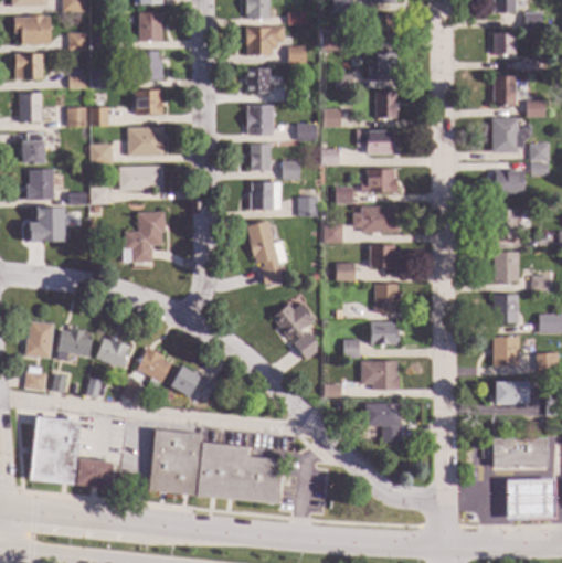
[(46,0),(48,6),(31,6),(31,9),(25,9),(25,6),(11,7),(11,0),(46,0)]
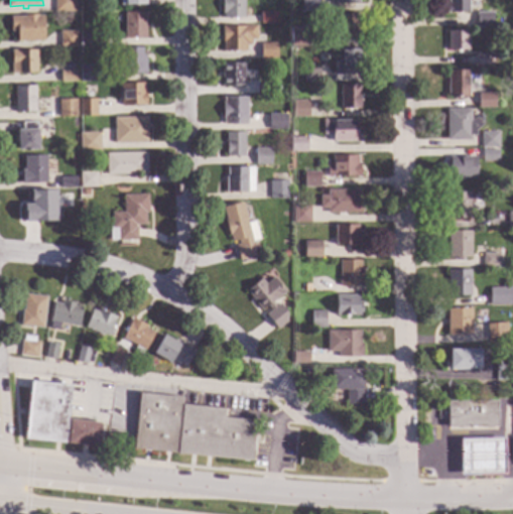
[(79,0),(79,9),(56,10),(56,0),(79,0)]
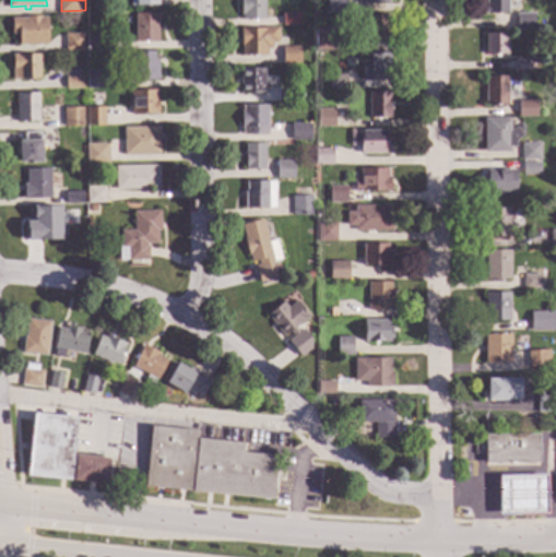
[(267,0),(267,18),(259,18),(259,21),(256,21),(256,18),(244,18),(244,13),(243,13),(243,0),(267,0)]
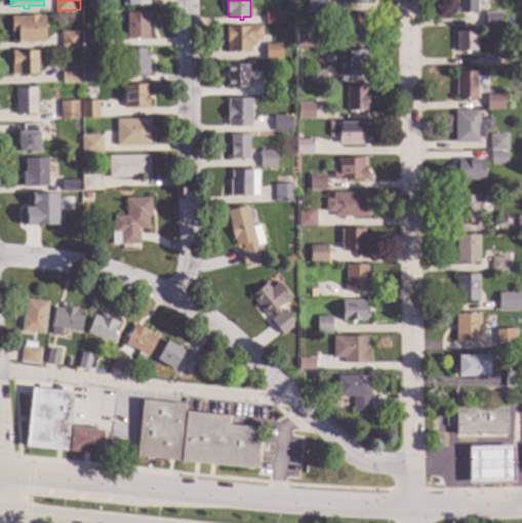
[(326,0),(326,10),(308,10),(308,0),(326,0)]
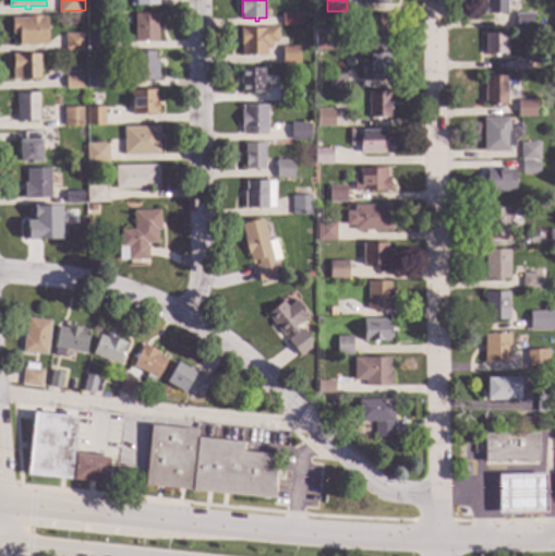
[(509,0),(509,12),(502,12),(502,15),(496,15),(496,12),(485,12),(485,11),(483,11),(483,7),(485,7),(485,5),(487,5),(487,0),(509,0)]
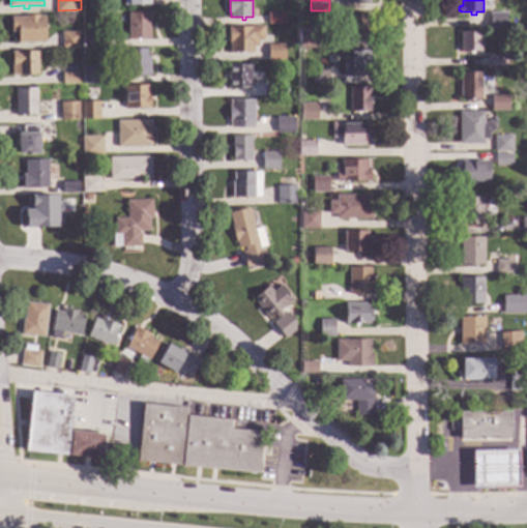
[(151,25),(155,25),(155,29),(151,29),(152,37),(142,37),(142,39),(138,40),(138,37),(130,37),(129,11),(151,10),(151,25)]
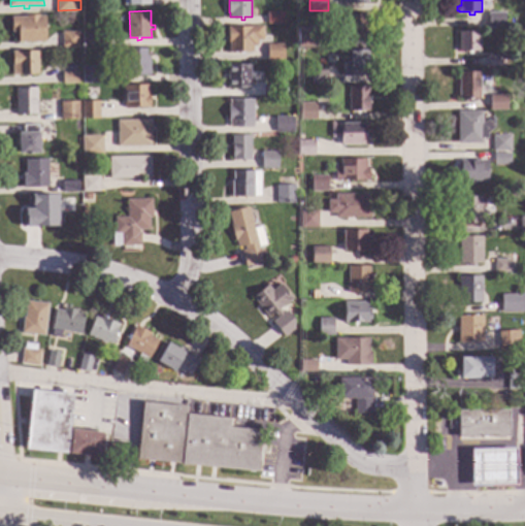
[(285,22),(268,22),(268,11),(285,10),(285,22)]
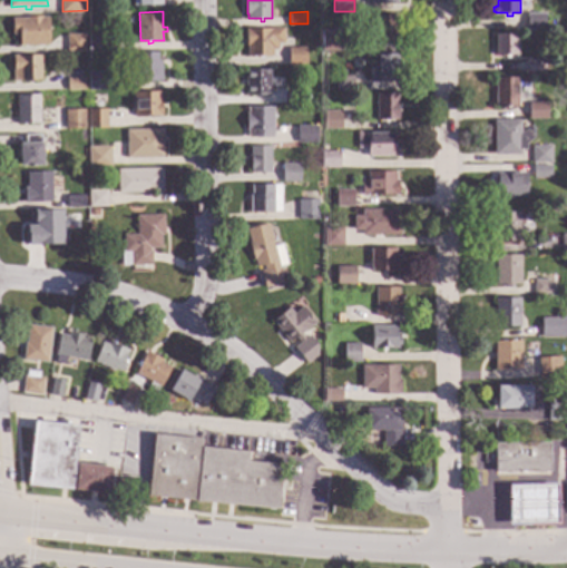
[(547,28),(529,29),(529,11),(547,11),(547,28)]
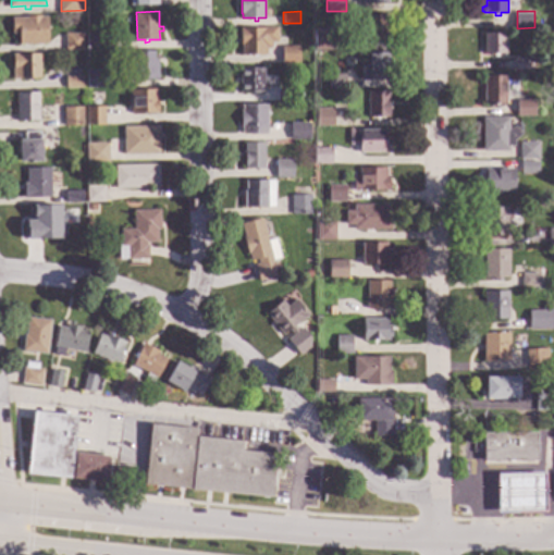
[(389,41),(359,42),(359,29),(368,29),(368,13),(389,13),(389,41)]
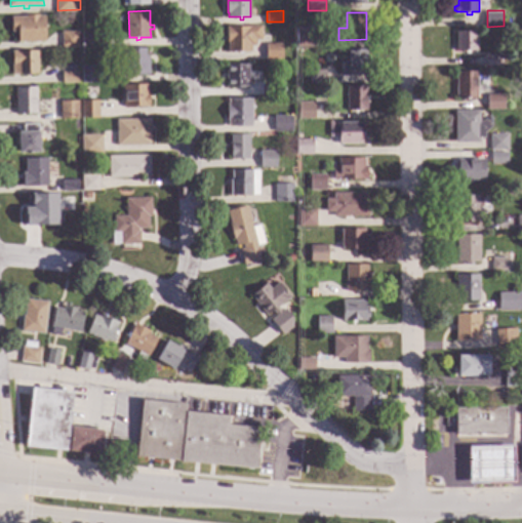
[(41,14),(46,14),(47,40),(41,40),(41,42),(37,42),(37,40),(19,41),(19,31),(13,31),(13,27),(11,27),(11,19),(13,19),(12,15),(41,13),(41,14)]
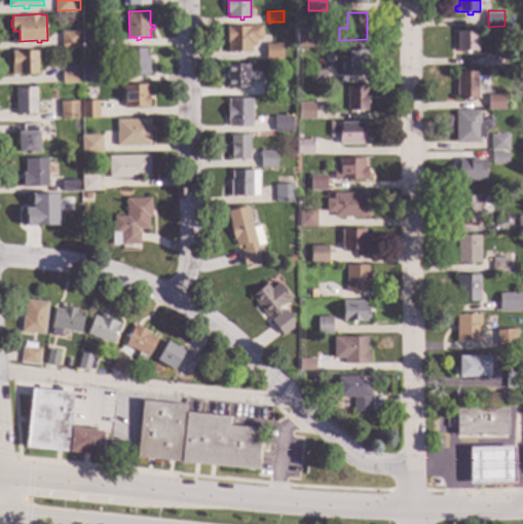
[(263,39),(257,39),(258,44),(253,44),(253,50),(245,51),(245,53),(240,53),(240,50),(229,51),(229,41),(228,41),(228,25),(263,24),(263,39)]
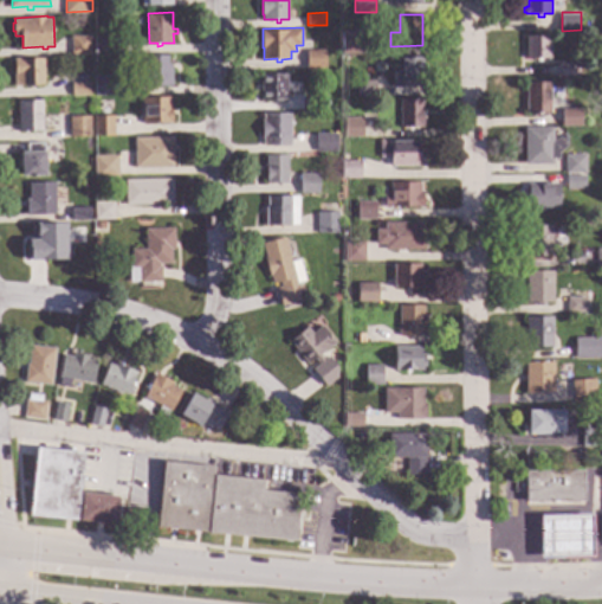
[(364,52),(343,52),(343,30),(364,30),(364,52)]
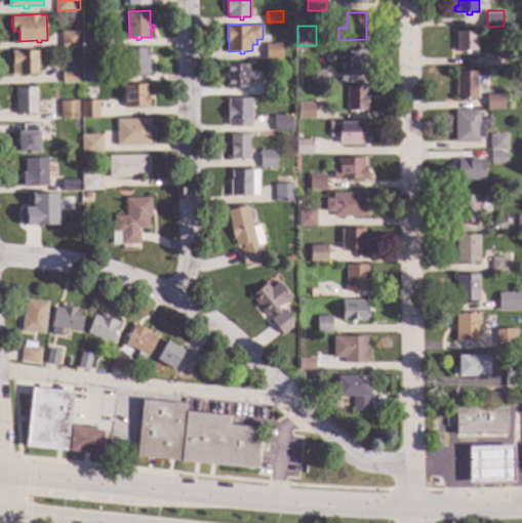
[(80,45),(63,45),(63,31),(80,30),(80,45)]
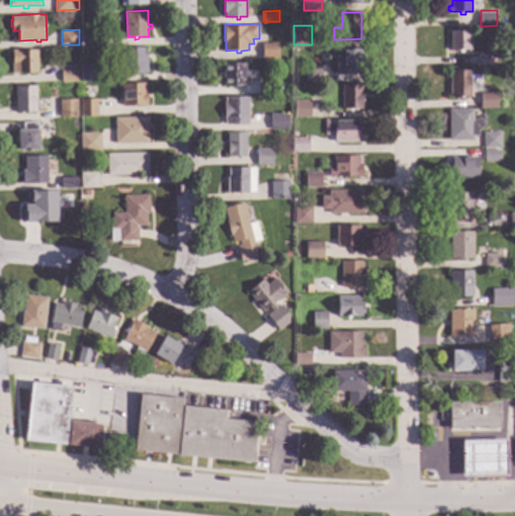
[(471,49),(464,49),(464,52),(460,52),(460,49),(451,49),(451,48),(449,48),(449,45),(451,45),(451,29),(471,29),(471,49)]
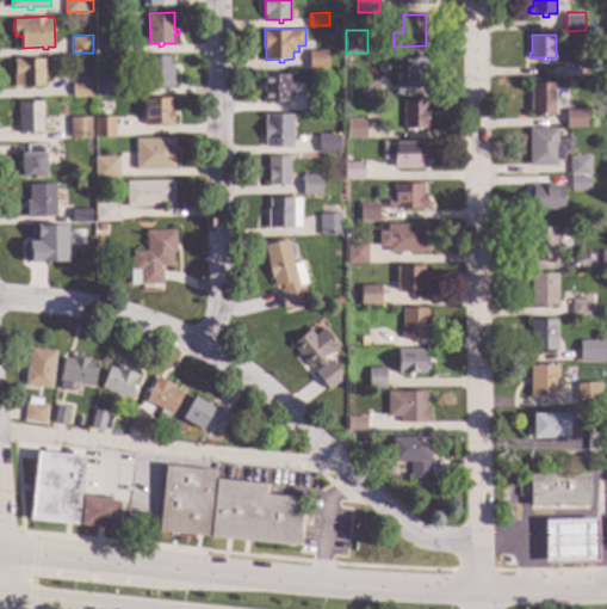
[(116,50),(97,51),(95,38),(116,38),(116,50)]
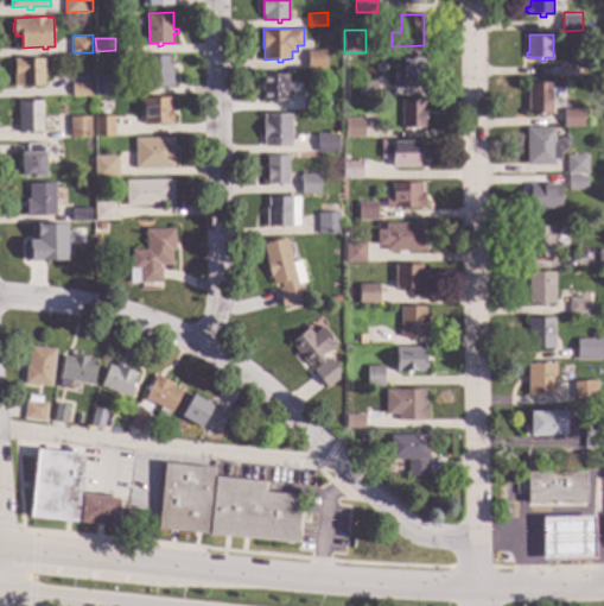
[(328,68),(309,68),(309,49),(328,49),(328,68)]
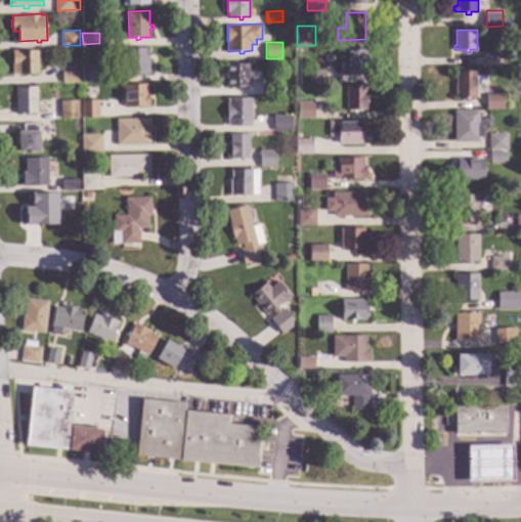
[(146,54),(150,54),(150,73),(126,74),(126,64),(119,64),(118,56),(125,56),(125,47),(146,47),(146,54)]
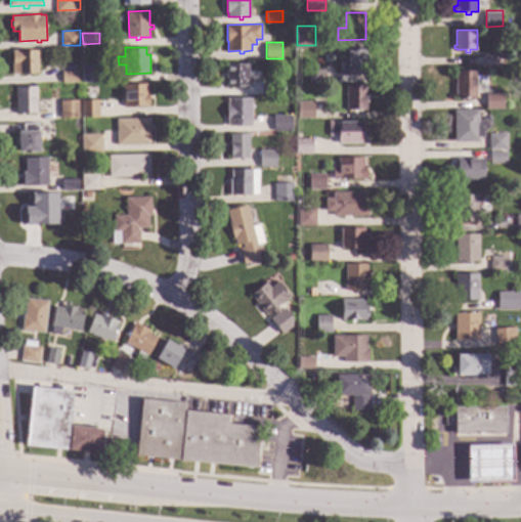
[(366,73),(357,73),(357,76),(354,76),(354,73),(347,74),(347,48),(366,48),(366,73)]
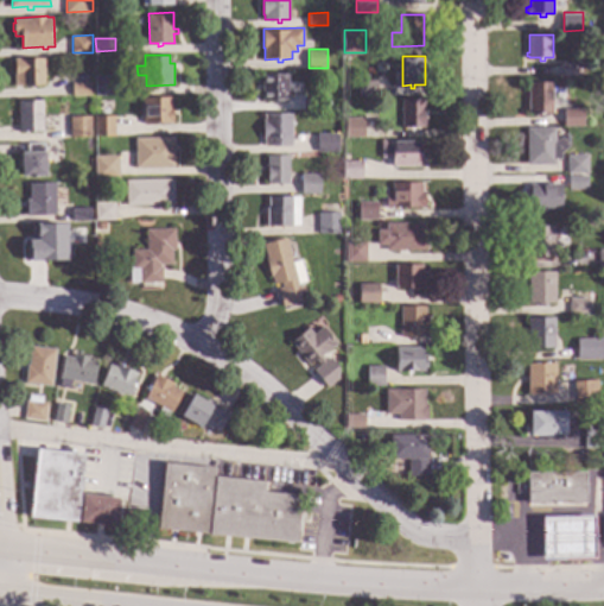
[(46,84),(16,84),(16,58),(45,57),(46,84)]
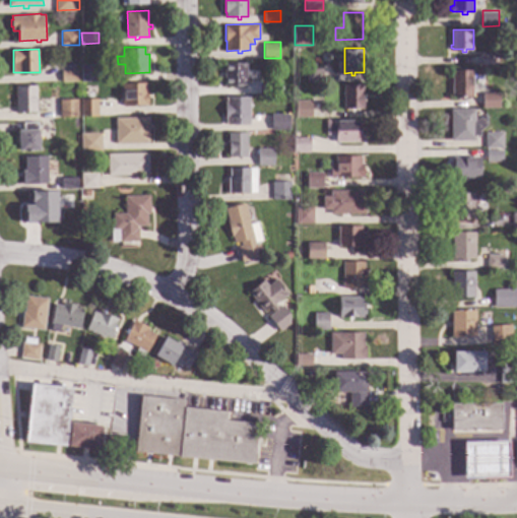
[(499,64),(481,64),(481,53),(499,53),(499,64)]
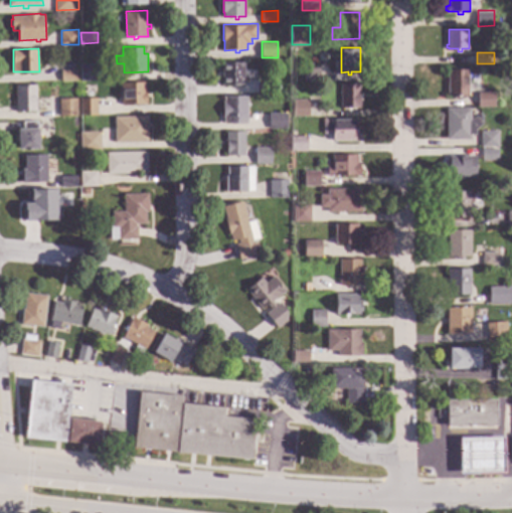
[(244,69),(246,69),(246,73),(244,73),(244,84),(223,84),(223,61),(244,61),(244,69)]
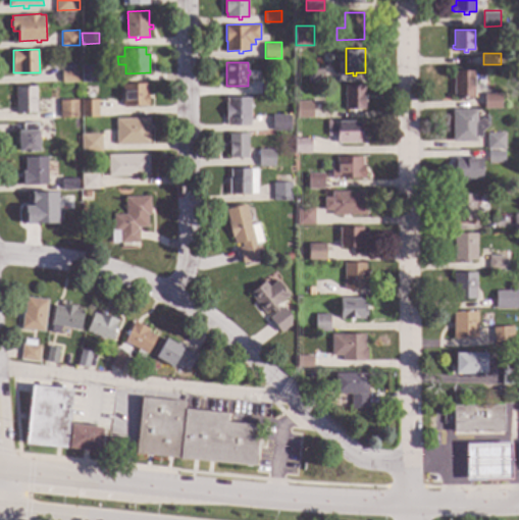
[(99,82),(83,82),(83,64),(99,64),(99,82)]
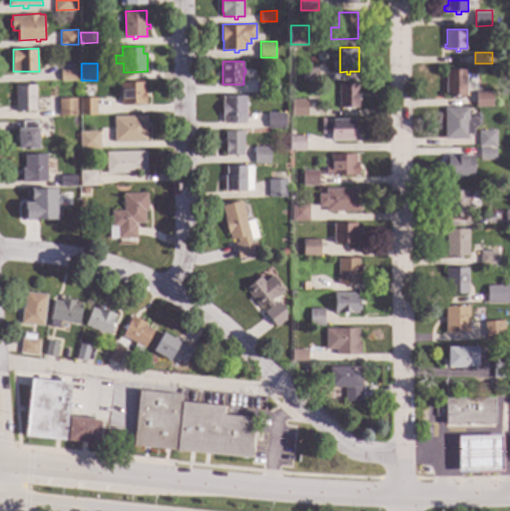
[(320,80),(304,80),(304,67),(320,67),(320,80)]
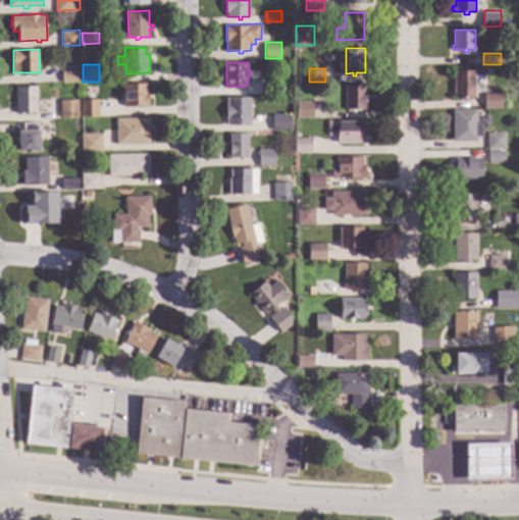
[(476,96),(455,96),(455,69),(476,69),(476,96)]
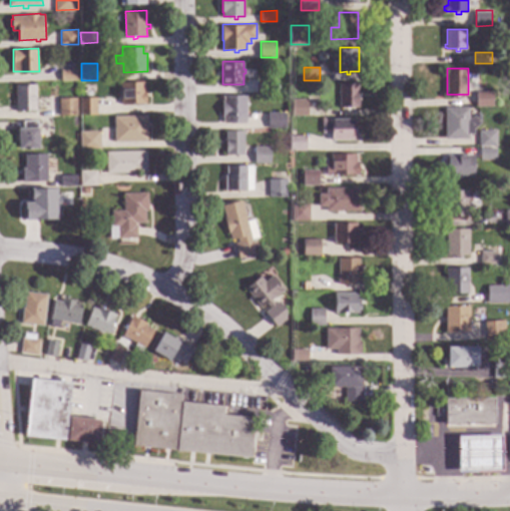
[(78,79),(62,79),(62,69),(78,69),(78,79)]
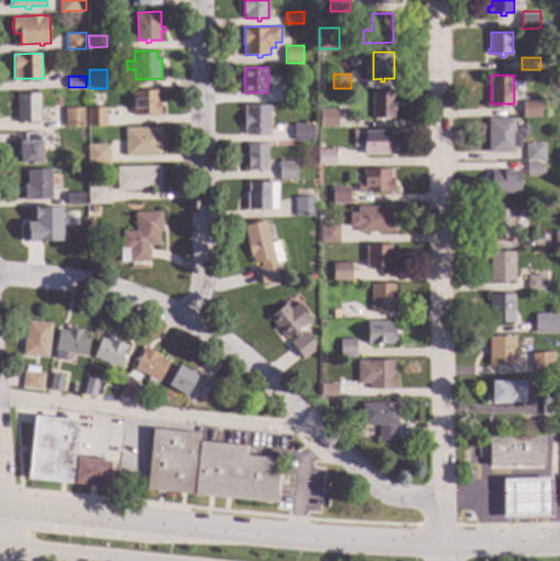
[(299,101),(282,101),(282,84),(299,84),(299,101)]
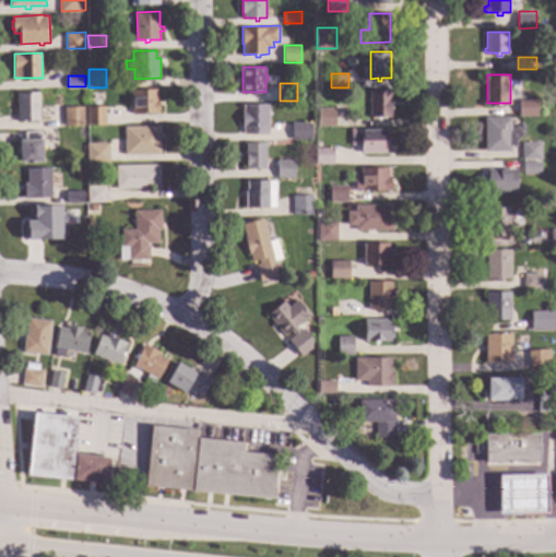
[(161,113),(133,113),(132,89),(160,89),(161,113)]
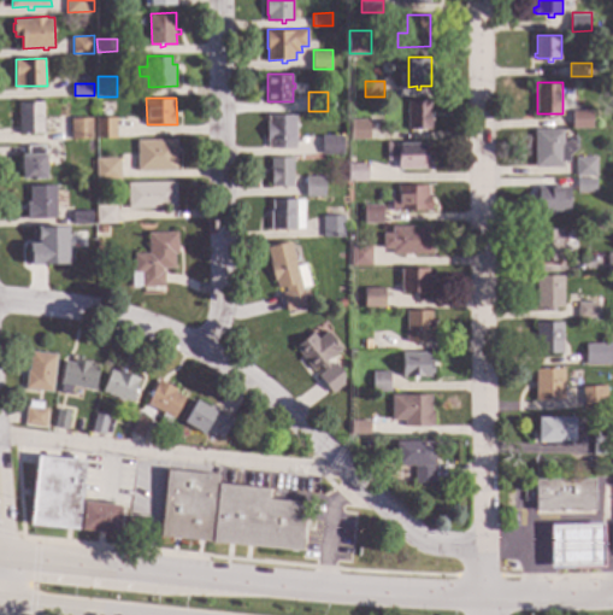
[(432,111),(435,111),(435,116),(432,116),(432,128),(422,128),(422,132),(417,132),(417,129),(408,129),(408,99),(432,99),(432,111)]
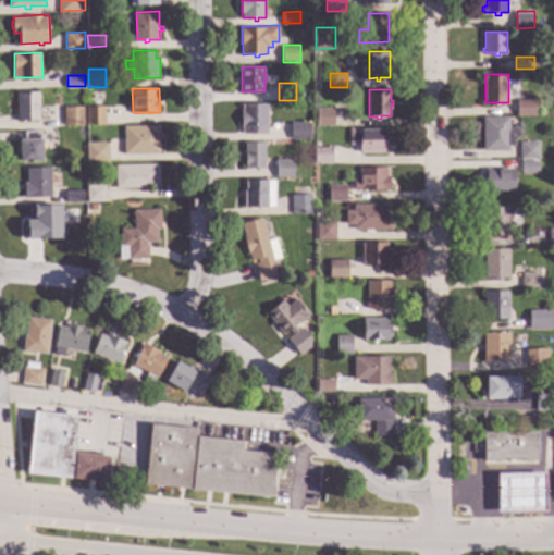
[(41,119),(19,120),(17,91),(40,90),(41,119)]
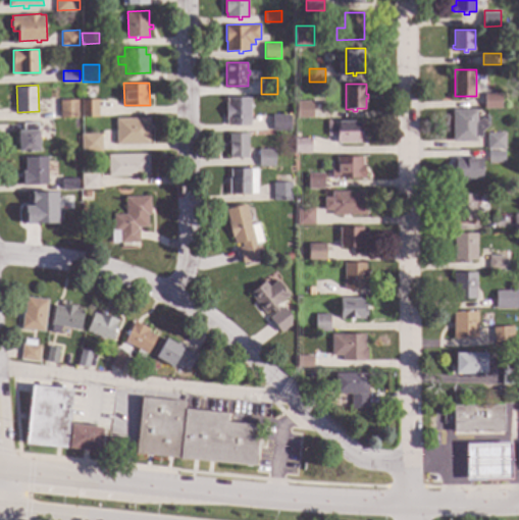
[(503,107),(485,107),(485,93),(503,93),(503,107)]
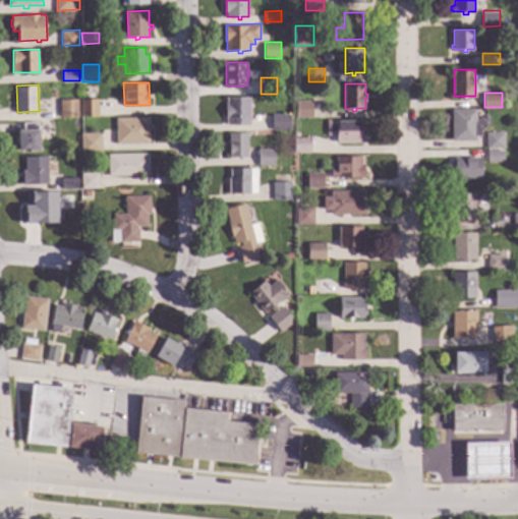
[(251,123),(239,123),(239,125),(234,125),(234,123),(228,124),(228,118),(226,118),(226,102),(228,102),(228,97),(251,96),(251,123)]
